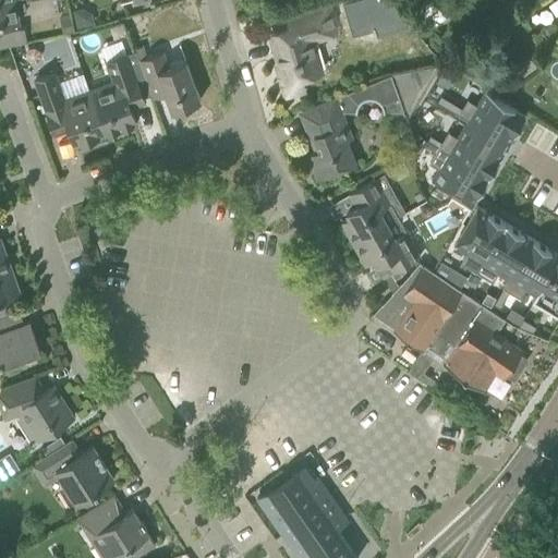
[(21,27),(14,0),(11,0),(0,2),(0,26),(12,25),(16,44),(26,41),(23,26),(21,27)]
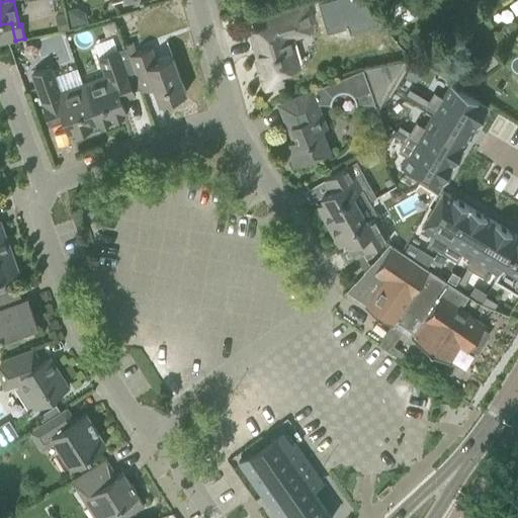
[(326,0),(318,2),(326,32),(328,32),(327,30),(345,25),(346,26),(349,36),(350,35),(349,31),(348,29),(355,27),(378,20),(361,0),(326,0)]
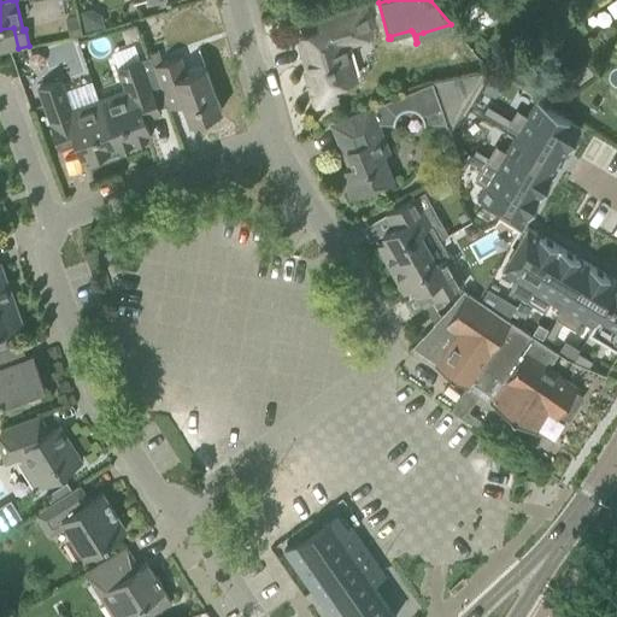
[(483,0),(470,10),(481,25),(503,10),(494,0),(483,0)]
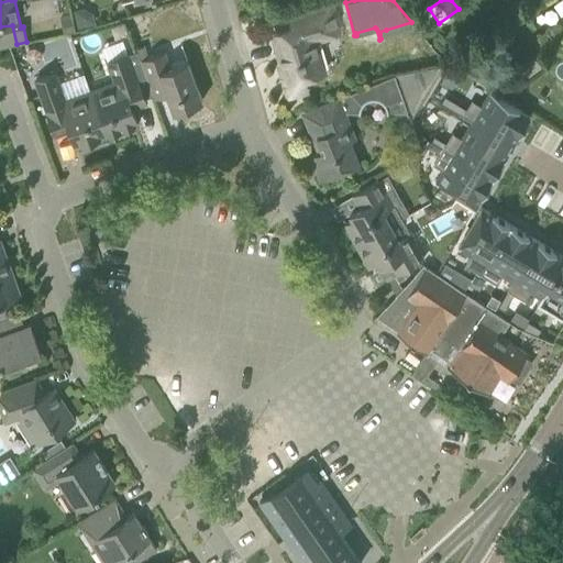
[(313,40),(337,33),(330,8),(290,19),(294,30),(273,35),(282,65),(278,66),(287,97),(307,91),(302,78),(323,73),(313,40)]
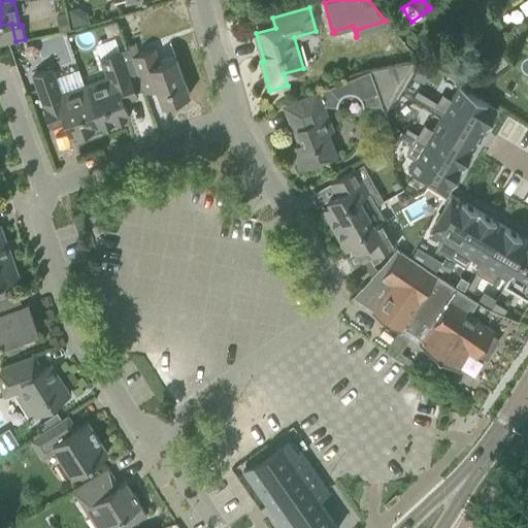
[(174,56),(159,62),(155,48),(131,57),(144,93),(156,89),(162,104),(189,95),(174,56)]
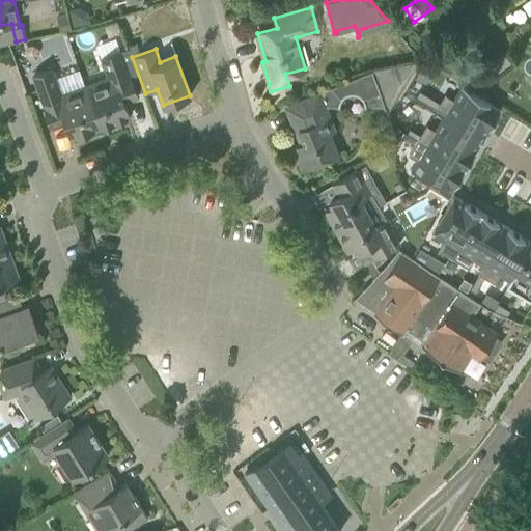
[(108,77),(103,78),(84,85),(100,129),(129,117),(121,99),(136,93),(120,52),(101,59),(108,77)]
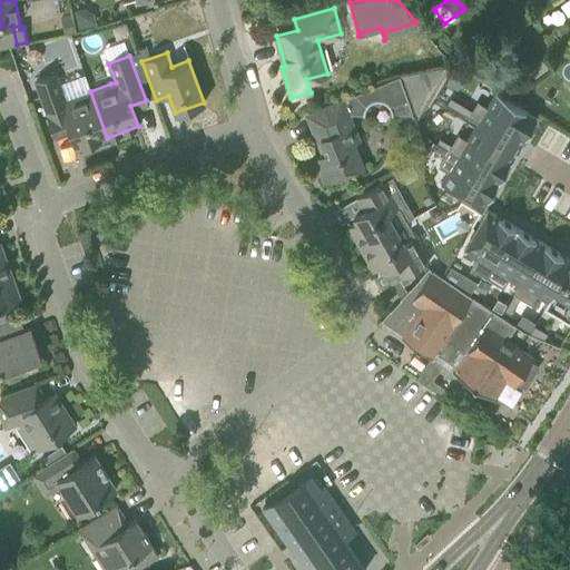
[(401,75),(399,75),(400,76),(402,76),(416,118),(446,68),(453,67),(453,66),(445,67),(401,75)]
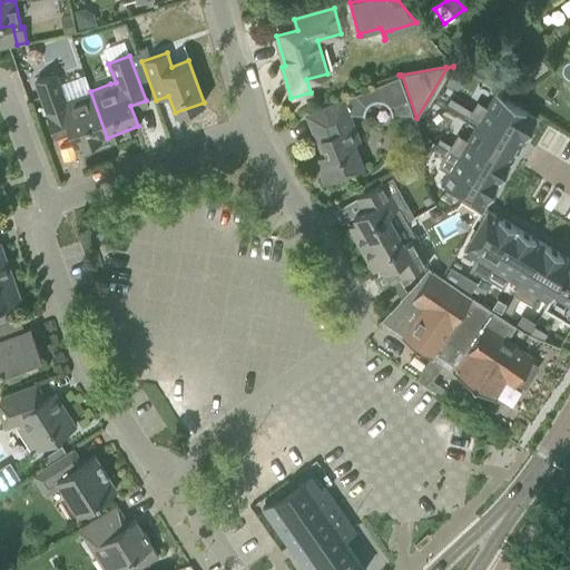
[(454,68),(445,82),(457,89),(460,85),(465,75),(454,68)]
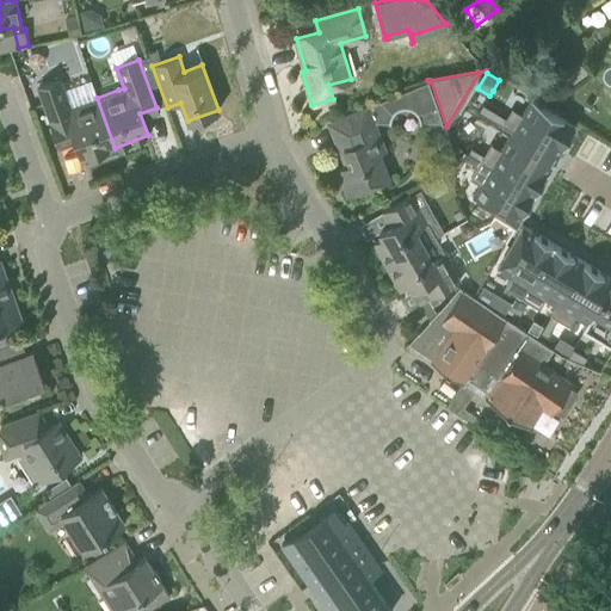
[(115,148),(97,98),(69,109),(60,79),(37,87),(57,142),(69,139),(74,140),(81,160),(115,148)]
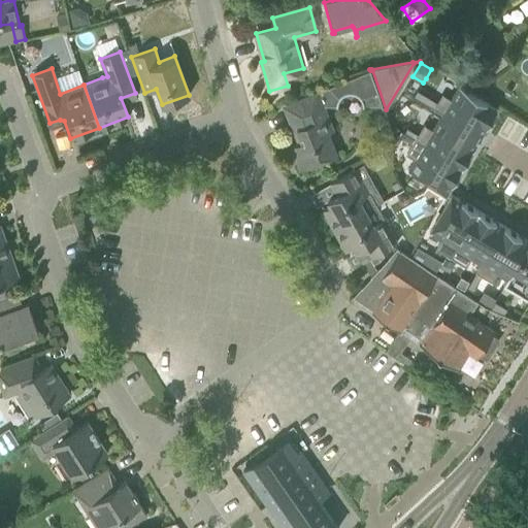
[(332,127),(323,105),(335,105),(336,102),(337,99),(339,97),(341,95),(344,94),(348,93),(352,94),(354,95),(357,97),(359,99),(360,102),(360,105),(380,106),(367,70),(286,104),(301,142),(290,146),(299,168),(336,154),(327,132),(330,131),(332,127)]
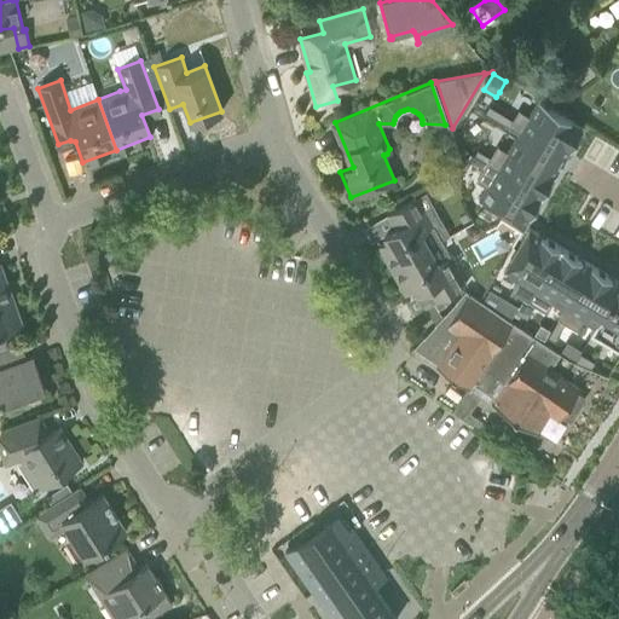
[(492,108),(489,115),(519,132),(562,158),(582,126),(538,99),(528,115),(519,110),(513,120),(492,108)]
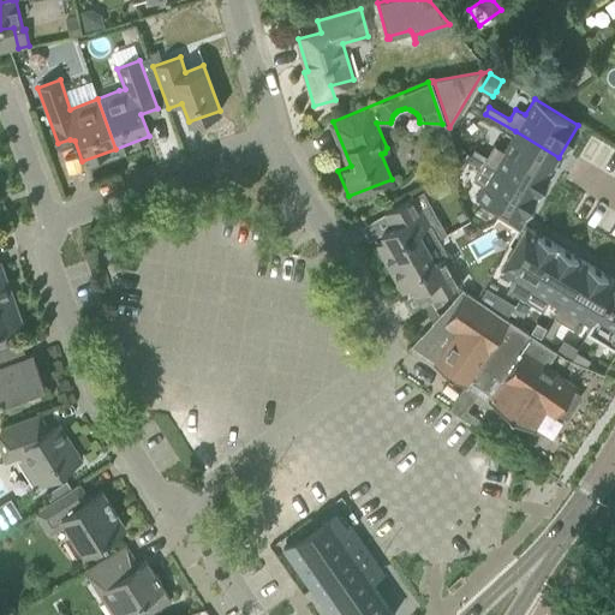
[(473,148),(470,154),(538,193),(559,157),(515,131),(503,150),(494,145),(488,156),(473,148)]
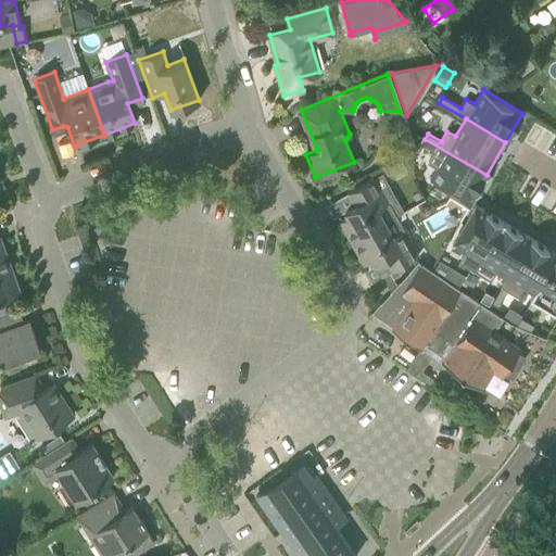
[(421,136),(418,141),(434,151),(428,162),(437,167),(429,179),(469,203),(487,175),(425,139),(421,136)]
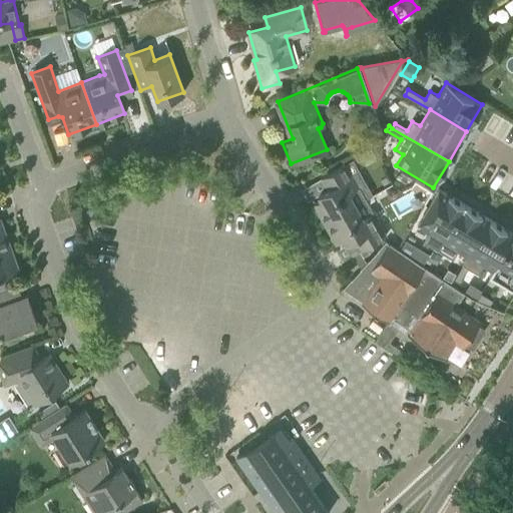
[(359,188),(345,164),(320,178),(326,189),(318,194),(321,199),(313,203),(324,223),(356,205),(349,193),(359,188)]
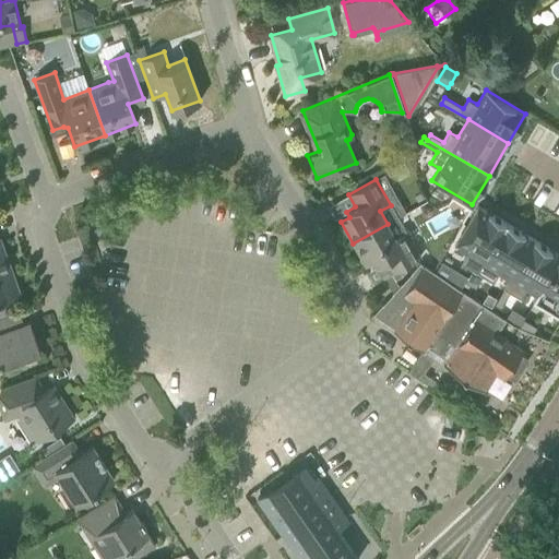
[(478,205),(454,246),(467,253),(462,262),(472,269),(464,281),(470,284),(507,223),(478,205)]
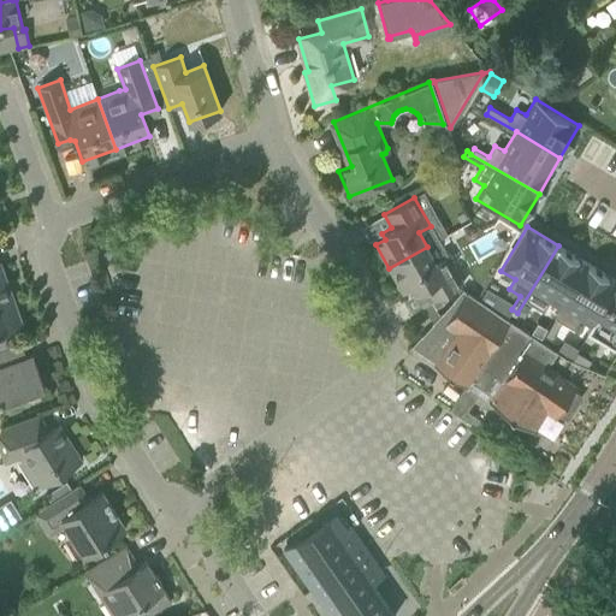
[(558,246),(517,313),(523,317),(532,303),(543,309),(549,300),(561,307),(587,264),(558,246)]
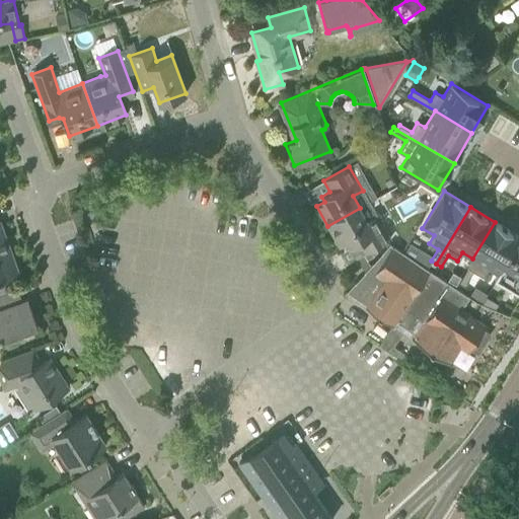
[(360,208),(328,226),(340,246),(347,241),(349,245),(356,258),(364,253),(367,260),(373,256),(376,252),(374,248),(382,243),(390,239),(377,215),(367,220),(360,208)]
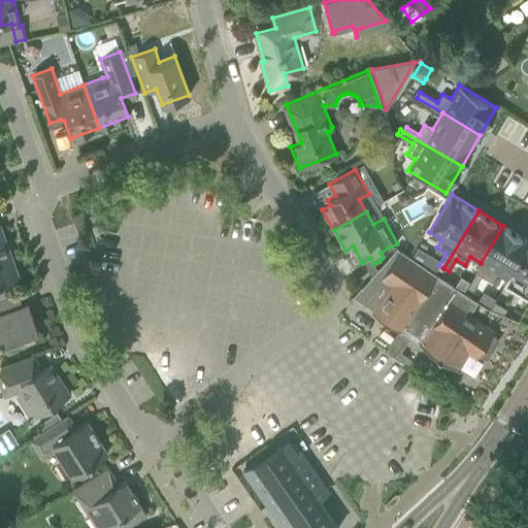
[(469,282),(466,287),(472,290),(482,275),(491,281),(496,272),(506,278),(507,278),(527,243),(527,239),(503,226),(481,263),(469,282)]
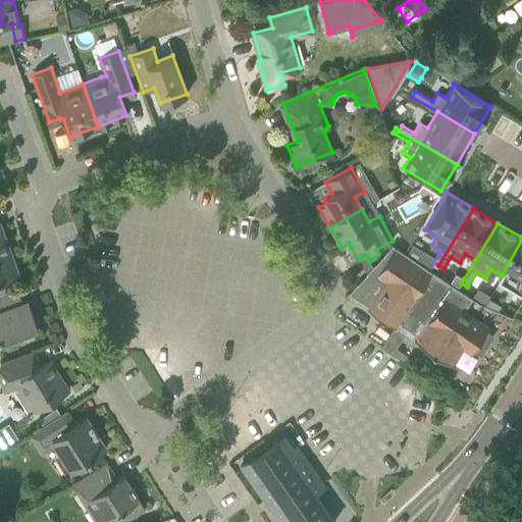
[(0,280),(18,274),(0,224),(0,280)]
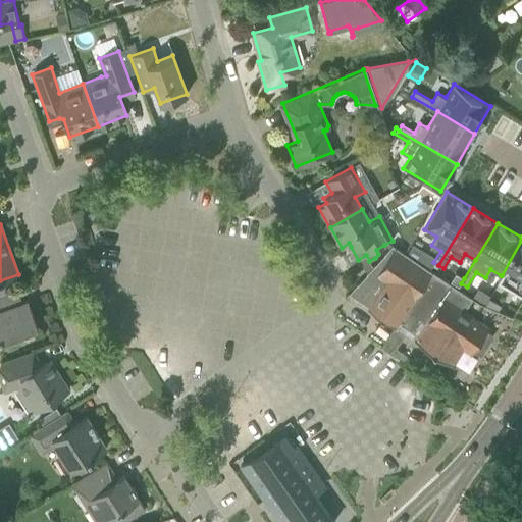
[(501,275),(498,281),(521,296),(521,241),(502,275),(501,275)]
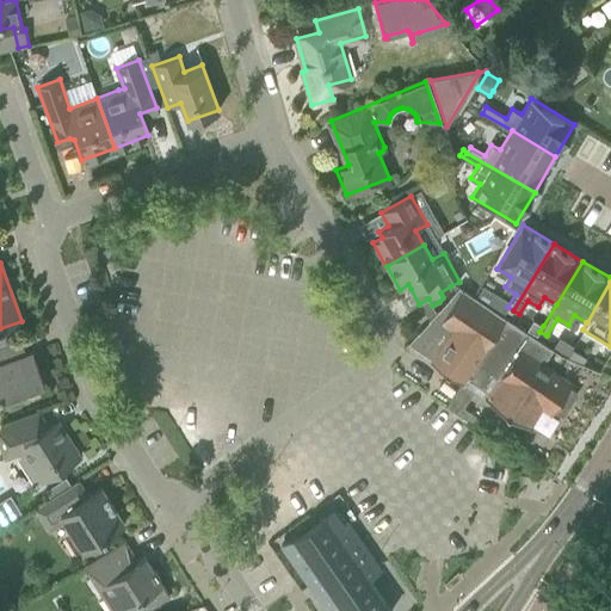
[(543,364),(553,351),(458,287),(408,343),(432,358),(430,360),(462,382),(466,377),(488,393),(485,397),(528,426),(541,406),(550,413),(571,383),(543,364)]
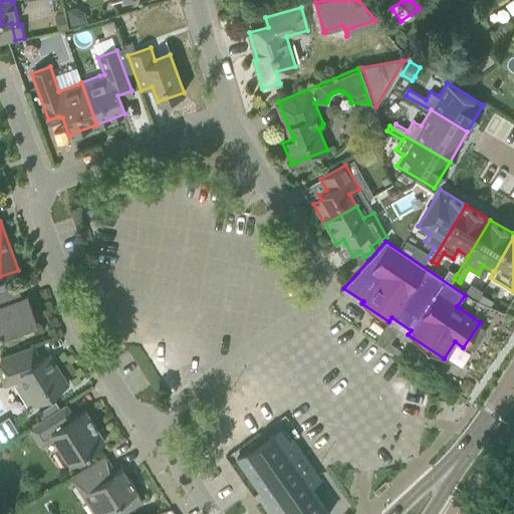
[(16,283),(0,289),(0,338),(2,344),(23,337),(19,327),(36,321),(27,295),(21,297),(16,283)]
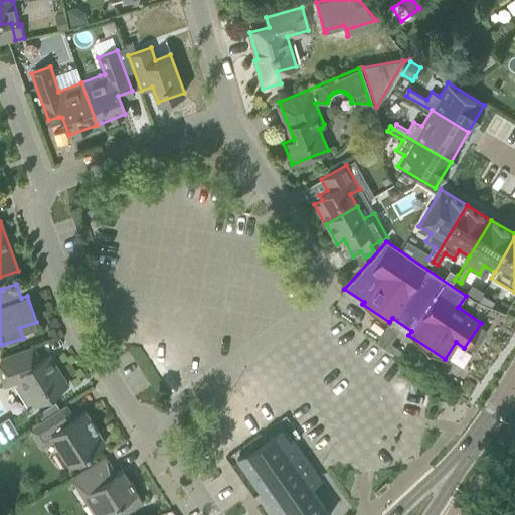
[(482,294),(479,299),(491,306),(494,301),(482,294)]
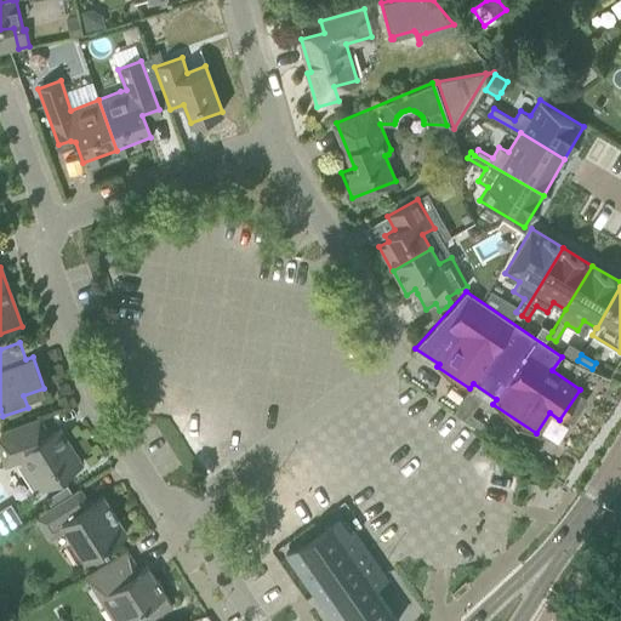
[(39,419),(0,433),(0,453),(5,467),(22,460),(41,490),(62,477),(81,463),(58,427),(49,433),(39,419)]
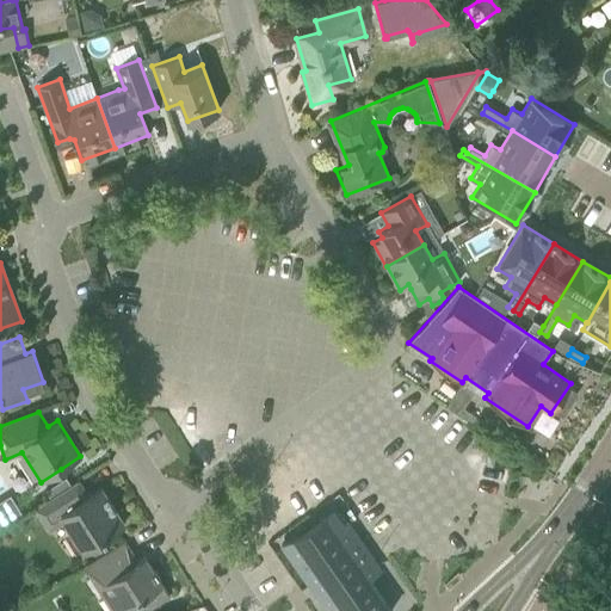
[(78,480),(57,493),(36,506),(50,529),(65,520),(84,550),(124,524),(100,487),(86,495),(78,480)]
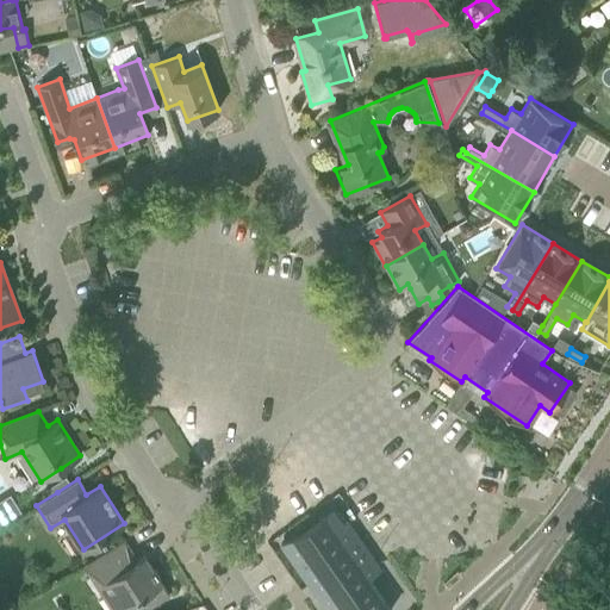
[(331,509),(281,545),(324,607),(336,598),(344,609),(390,609),(391,609),(368,577),(379,568),(346,520),(342,523),(331,509)]
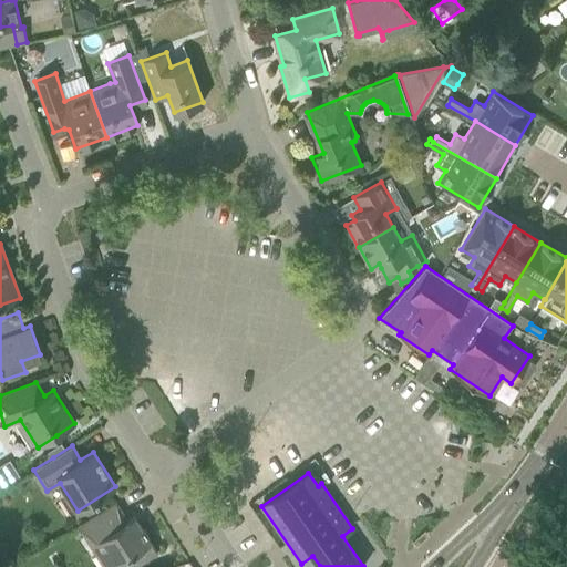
[(116,502),(98,513),(76,526),(102,566),(109,566),(131,553),(137,564),(156,553),(134,516),(127,521),(116,502)]
